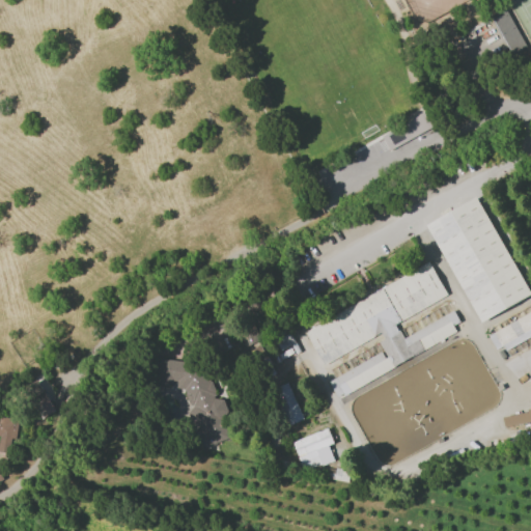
[(511,57),(526,50),(505,7),(491,15),(511,57)]
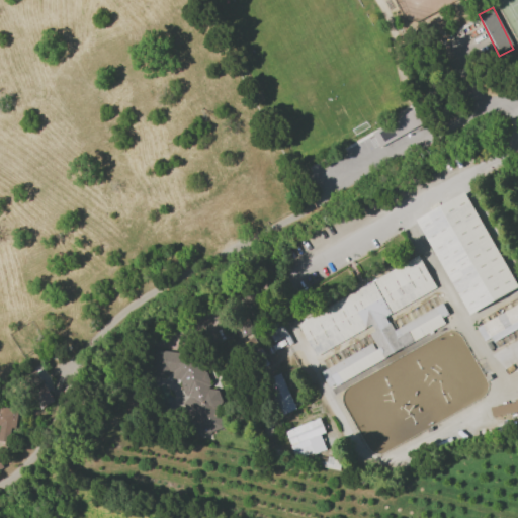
[(379,147),(421,121),(413,108),(371,134),(379,147)]
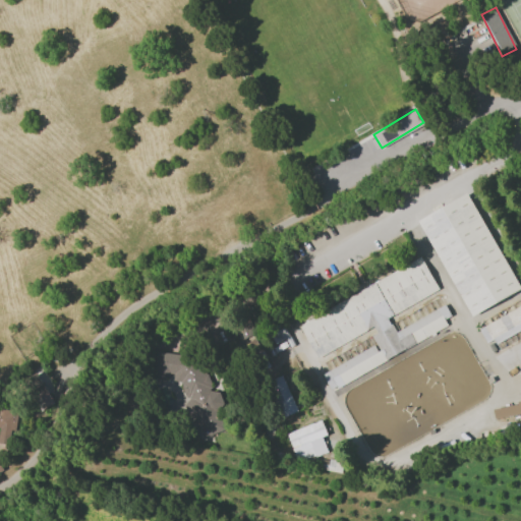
[(418,218),(468,315),(518,291),(469,192),(418,218)]
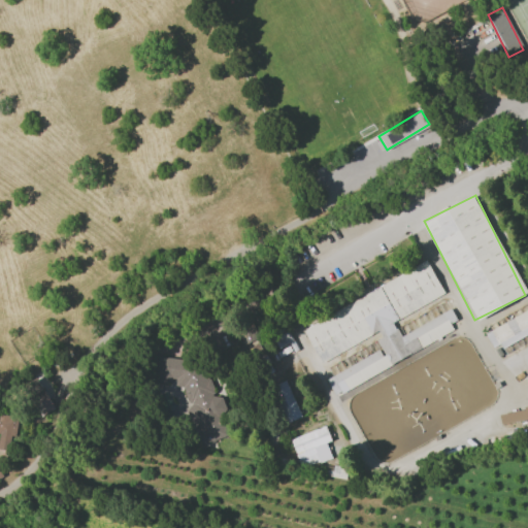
[(301,325),(319,362),(378,332),(381,337),(375,340),(381,351),(325,377),(333,392),(455,333),(449,323),(456,320),(451,309),(399,335),(392,320),(443,295),(428,264),(301,325)]
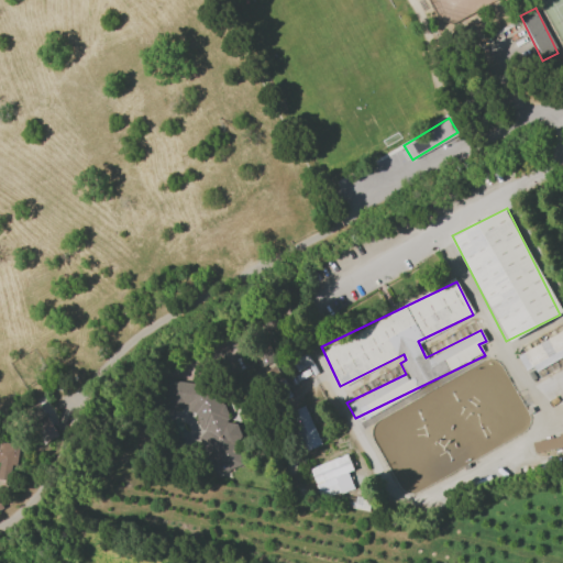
[(562,329),(516,354),(527,374),(562,354),(562,329)]
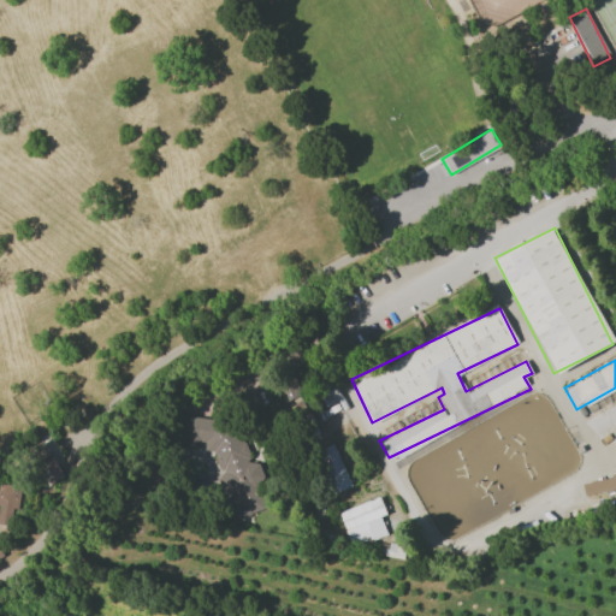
[(238,424),(183,415),(178,444),(191,446),(203,443),(203,450),(213,451),(235,517),(265,508),(259,487),(261,471),(259,463),(247,461),(248,455),(238,424)]
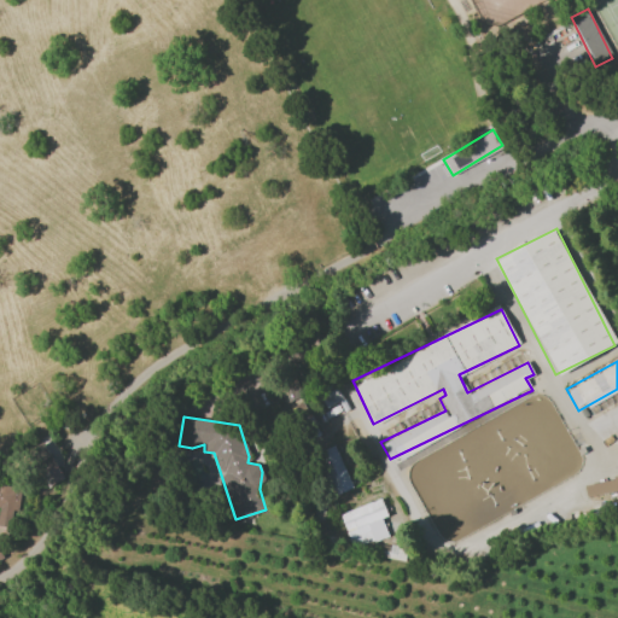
[(63,479),(44,442),(25,452),(44,489),(63,479)]
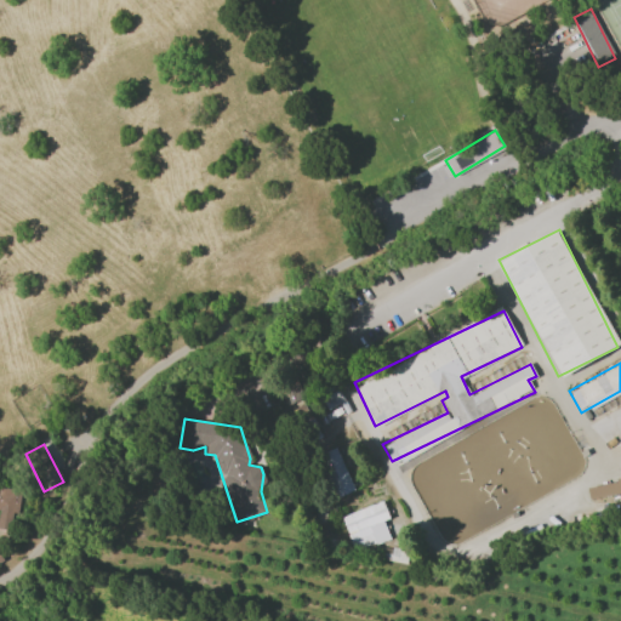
[(353,490),(336,448),(315,456),(332,499),(353,490)]
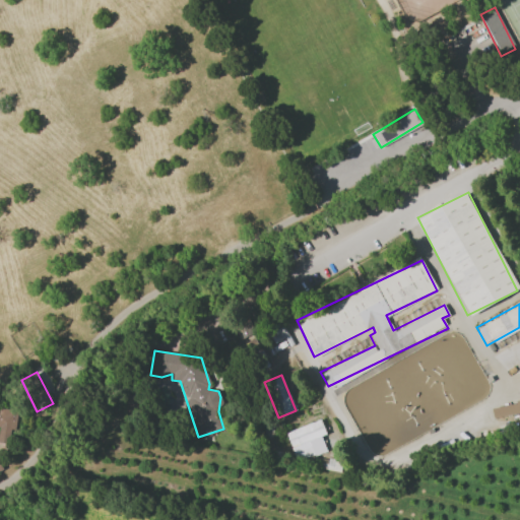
[(519,400),(491,407),(494,418),(519,412),(519,400)]
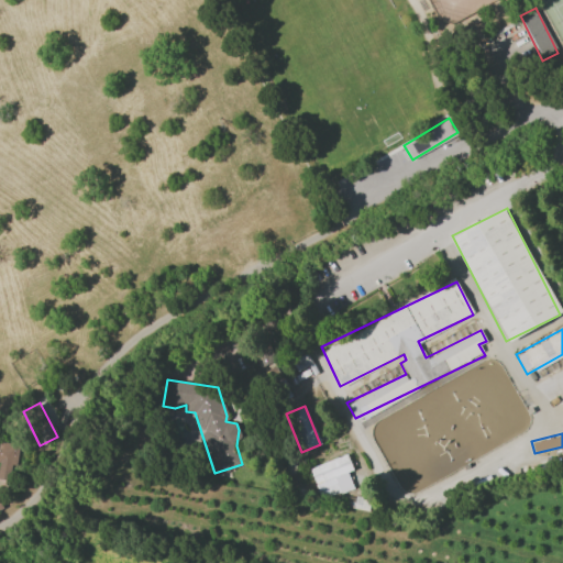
[(0,478),(10,479),(12,465),(17,465),(19,444),(0,441),(0,478)]
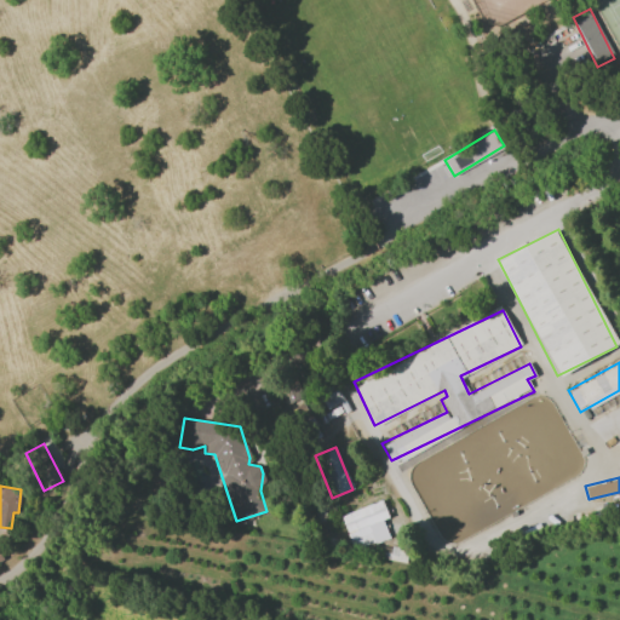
[(340,515),(352,550),(389,537),(382,520),(389,517),(382,499),(340,515)]
